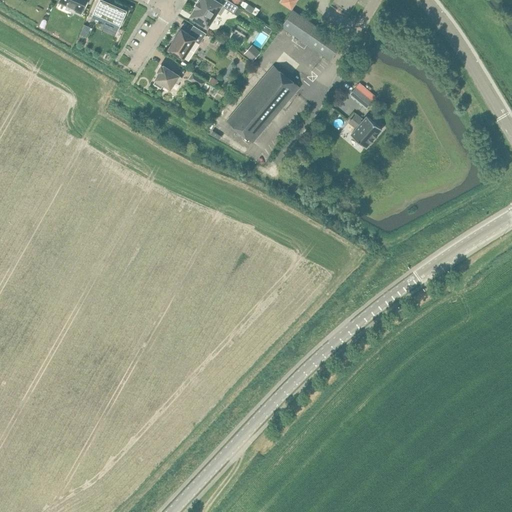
[(59,0),(59,2),(73,8),(72,10),(81,13),(86,0),(59,0)]
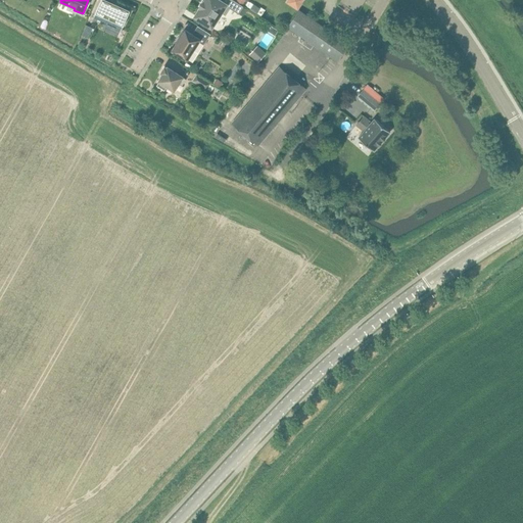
[(101,0),(94,17),(107,22),(104,29),(119,36),(130,10),(129,11),(115,5),(116,4),(115,4),(114,6),(102,0),(101,0)]
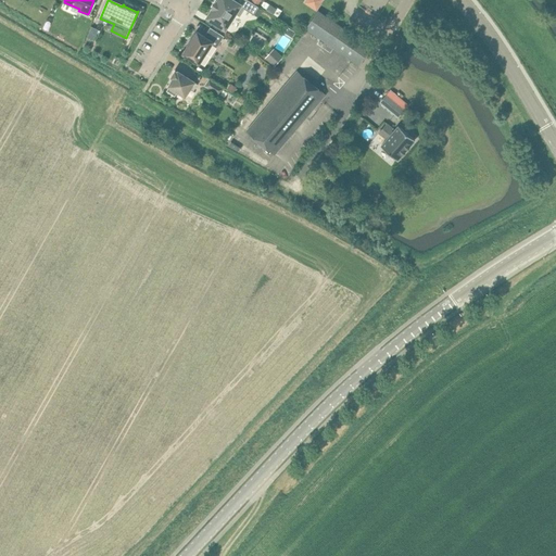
[(258,7),(248,0),(219,0),(218,2),(216,1),(212,8),(214,9),(209,17),(225,27),(235,12),(240,15),(244,9),(254,15),(258,7)]
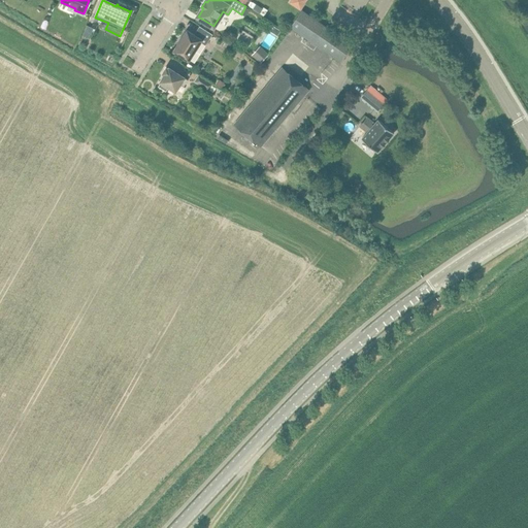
[(290,0),(289,2),(300,10),(306,0),(290,0)]
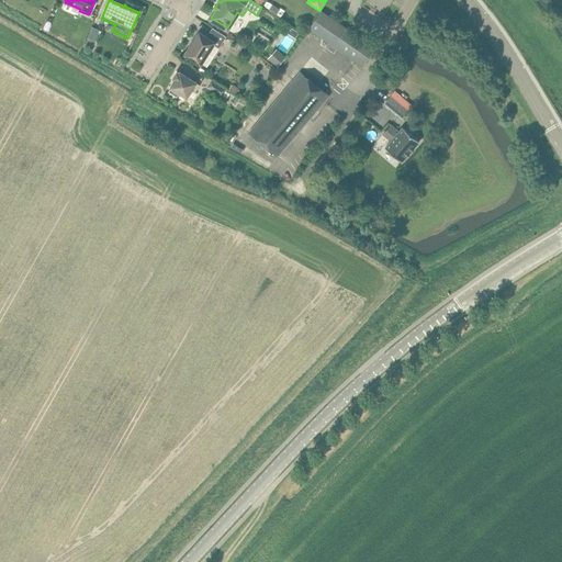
[(363,66),(375,48),(366,42),(322,11),(308,29),(353,59),(363,66)]
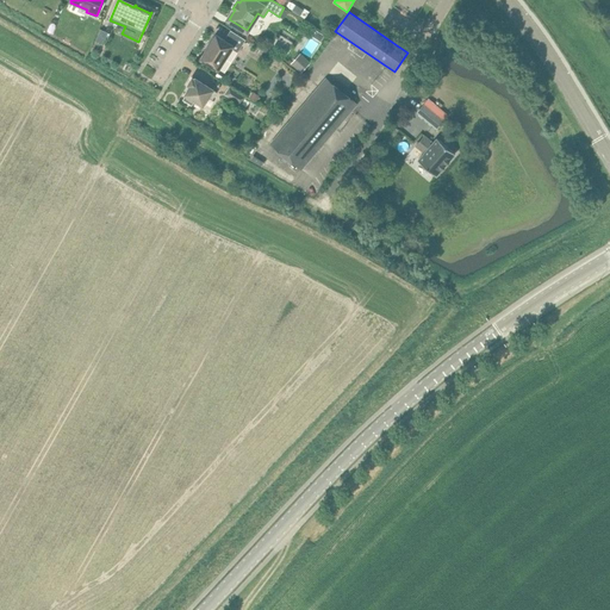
[(103,44),(109,32),(101,30),(95,42),(103,44)]
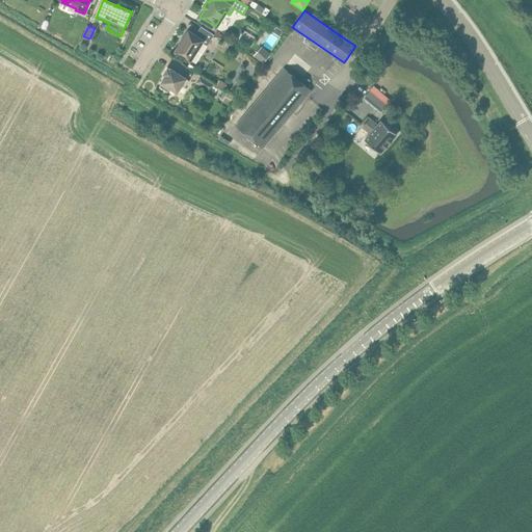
[(207,46),(214,34),(201,26),(195,34),(188,30),(175,51),(190,61),(202,43),(207,46)]
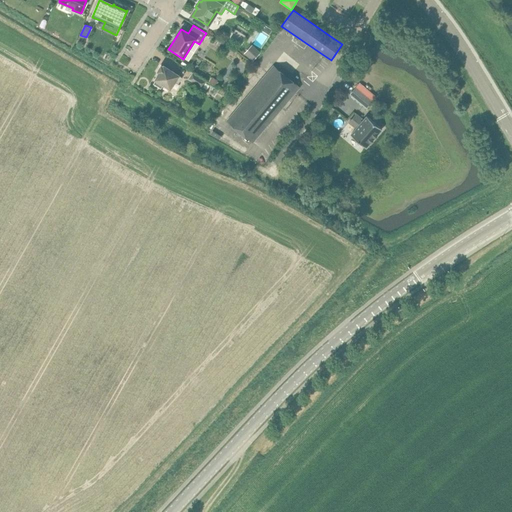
[(254,48),(248,55),(253,60),(259,53),(254,48)]
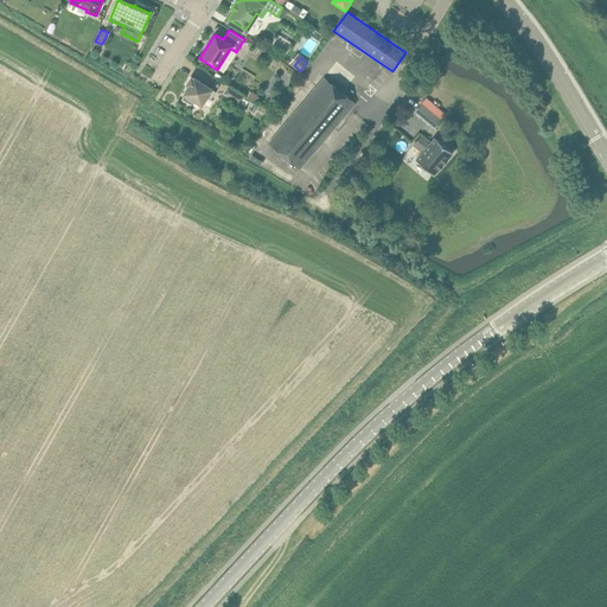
[(193,80),(191,77),(187,84),(190,85),(184,94),(185,95),(183,98),(191,104),(193,100),(202,106),(212,89),(195,78),(193,80)]
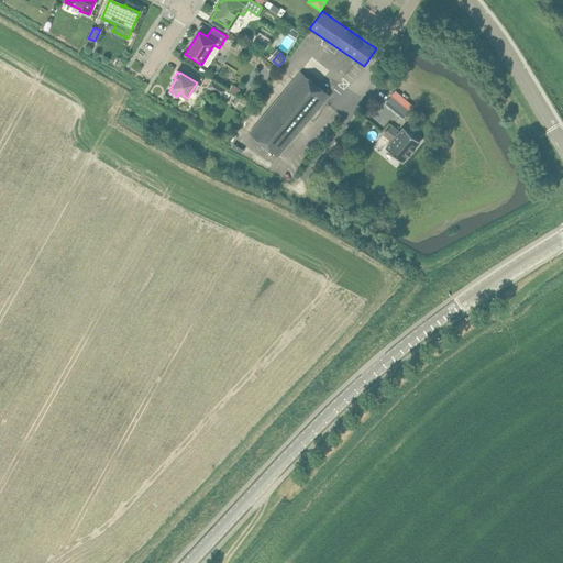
[(308,121),(324,101),(329,95),(301,73),(295,80),(250,134),(269,148),(277,156),(308,121)]
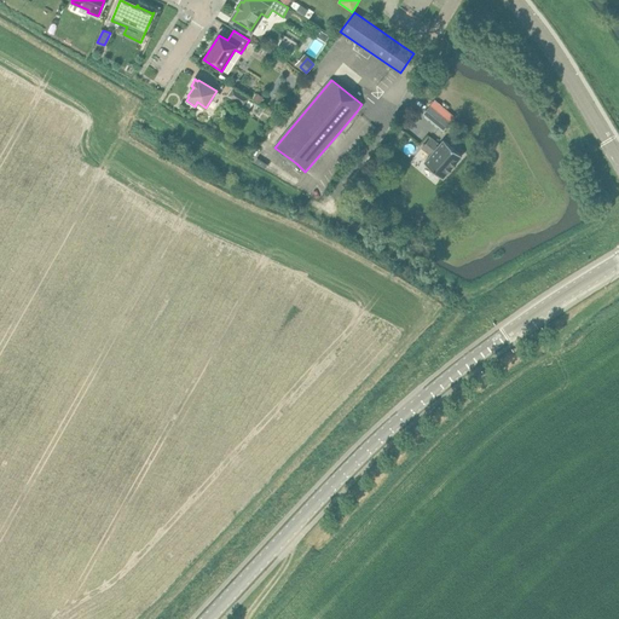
[(244,105),(249,98),(233,88),(229,96),(244,105)]
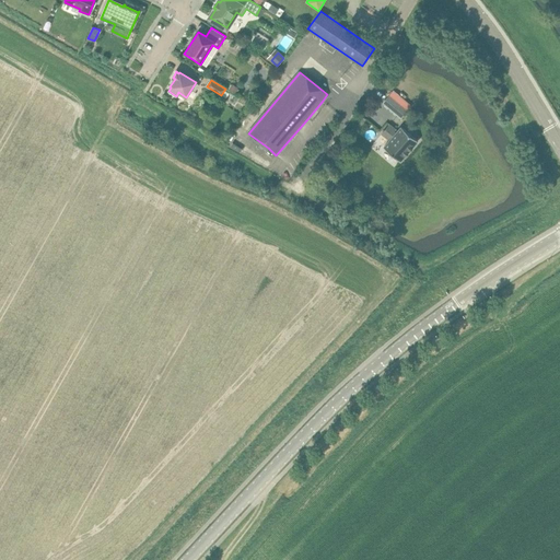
[(233,95),(237,88),(232,84),(228,92),(233,95)]
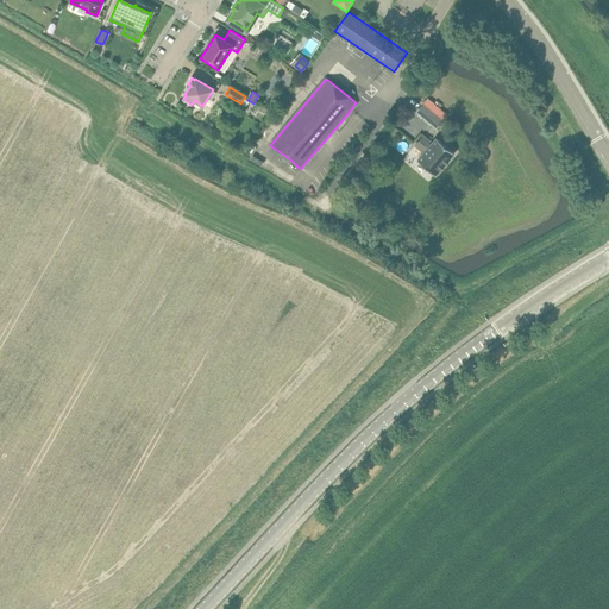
[(437,129),(445,119),(447,117),(427,99),(416,112),(437,129)]
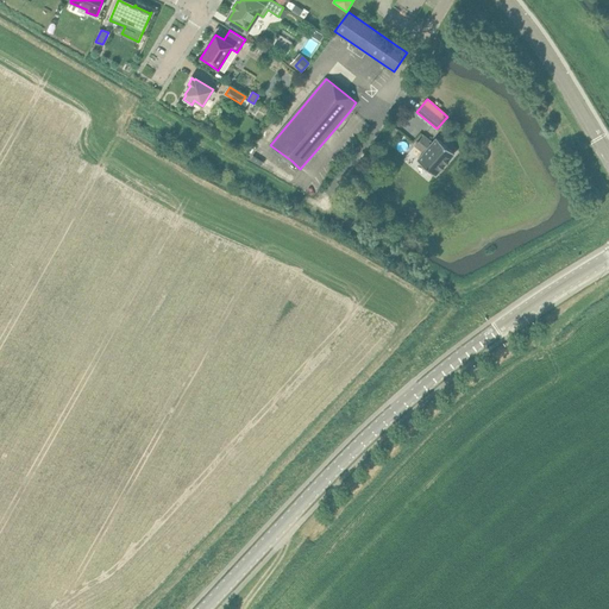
[(433,142),(425,133),(414,146),(422,154),(418,159),(435,176),(454,154),(437,138),(433,142)]
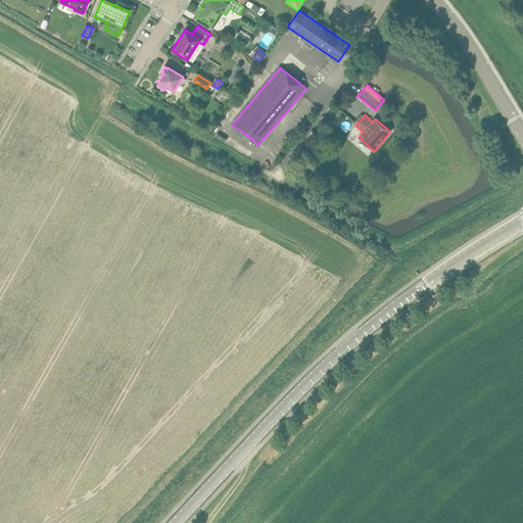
[(358,195),(361,184),(351,182),(348,192),(358,195)]
